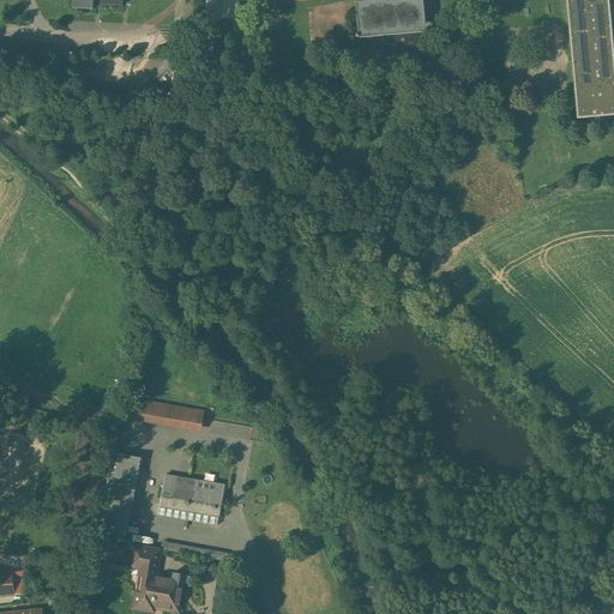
[(422,0),(360,0),(355,0),(359,32),(355,32),(357,58),(431,50),(429,29),(425,29),(422,0)]
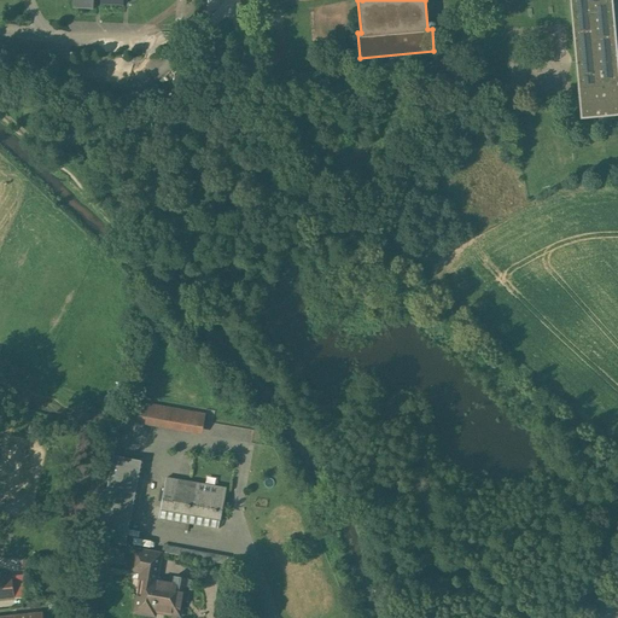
[(570,0),(579,101),(581,118),(599,116),(605,116),(617,114),(617,59),(612,0),(570,0)]
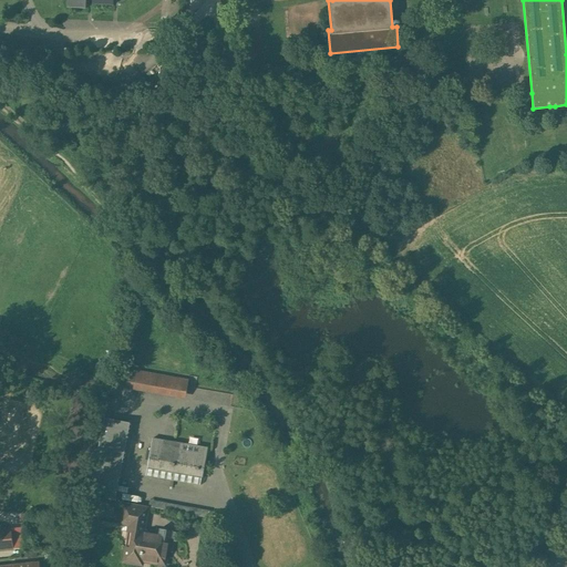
[(188,380),(120,368),(116,385),(185,398),(188,380)]
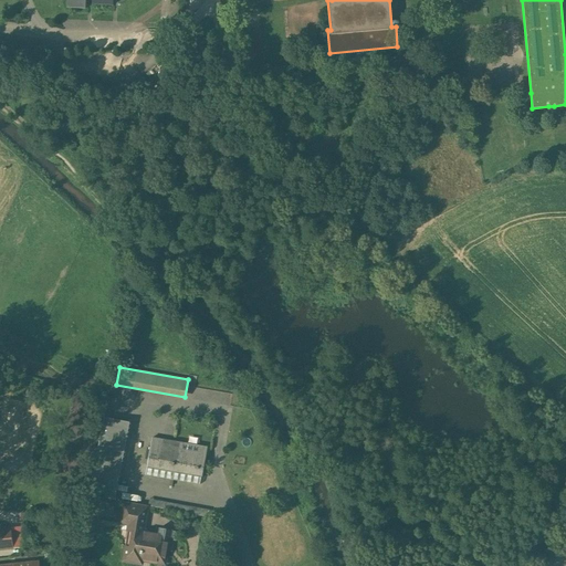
[(127,421),(103,417),(88,494),(113,498),(127,421)]
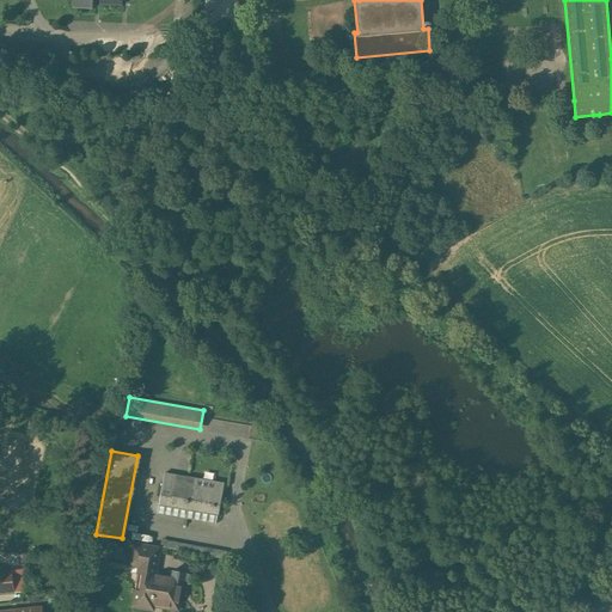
[(166,472),(164,472),(157,513),(216,524),(224,482),(183,476),(183,478),(165,475),(166,472)]
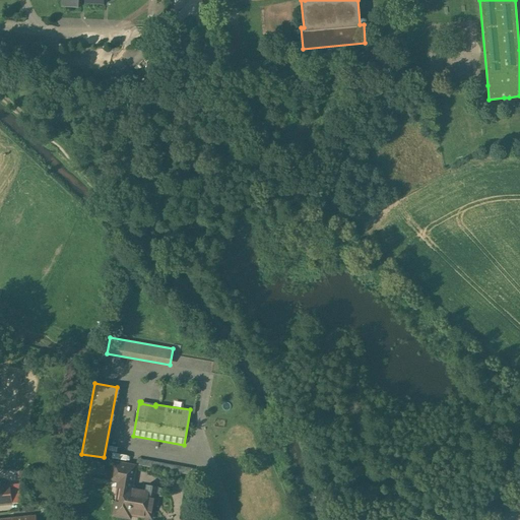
[(190,468),(115,454),(114,459),(136,463),(190,473),(190,468)]
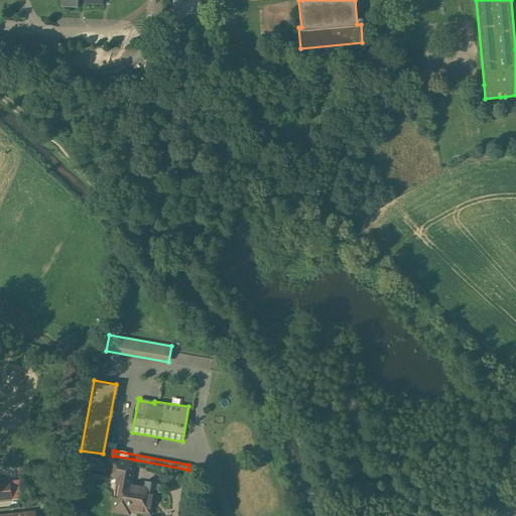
[(135,460),(113,456),(110,472),(123,473),(133,475),(135,460)]
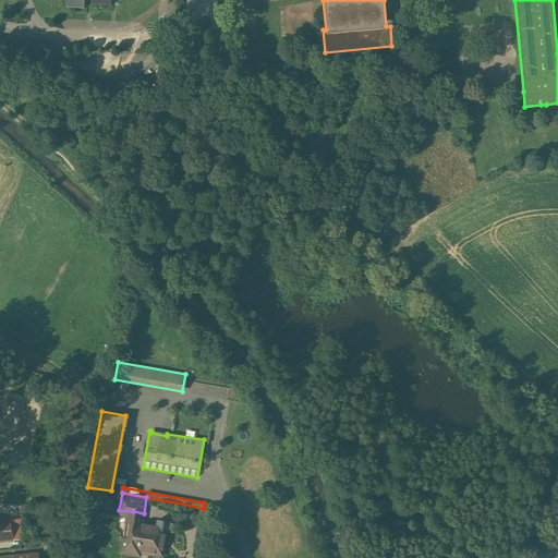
[(94,501),(85,499),(82,517),(92,518),(94,501)]
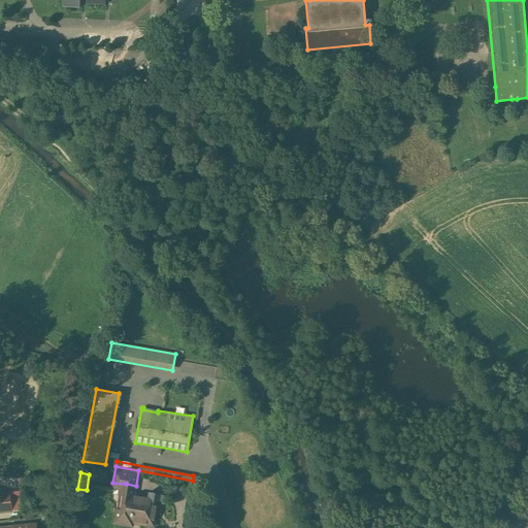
[(136,486),(126,484),(122,508),(117,507),(114,522),(132,525),(132,522),(154,525),(158,498),(135,494),(136,486)]
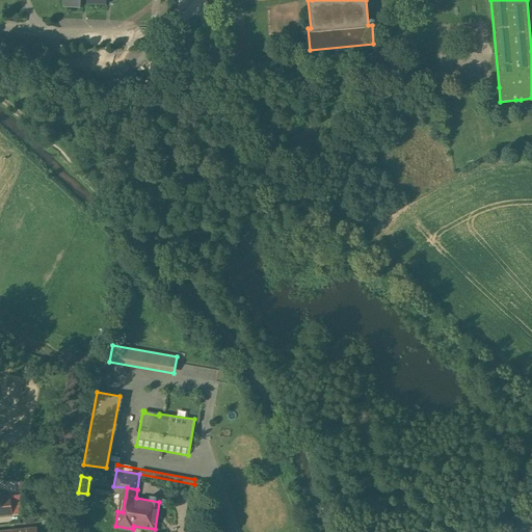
[(9,496),(0,496),(0,514),(12,514),(9,496)]
